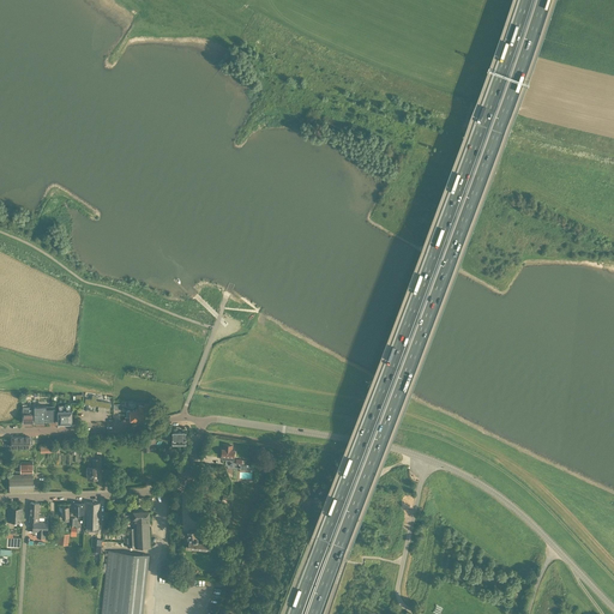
[(85,398),(84,403),(90,404),(90,405),(95,407),(95,405),(110,408),(110,403),(96,399),(96,396),(92,396),(91,399),(85,398)]
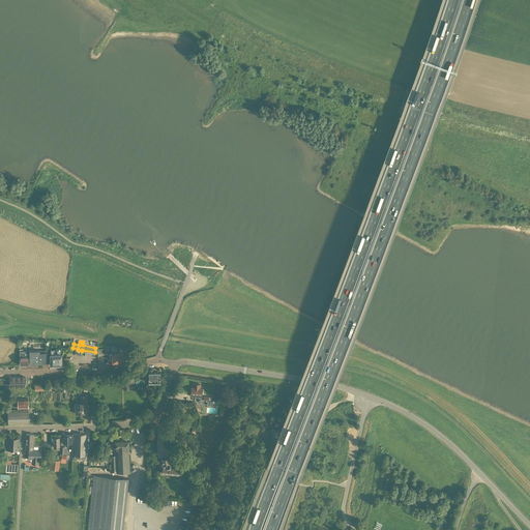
[(48,350),(20,351),(20,357),(20,364),(28,364),(28,358),(30,358),(30,364),(38,364),(48,364),(48,362),(48,360),(50,360),(50,357),(48,357),(48,352),(48,350)]
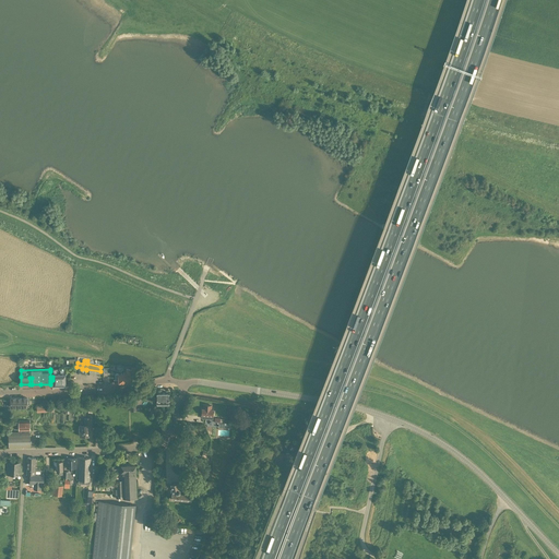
[(127,373),(115,373),(115,380),(116,380),(119,380),(119,382),(135,382),(135,369),(127,370),(127,373)]
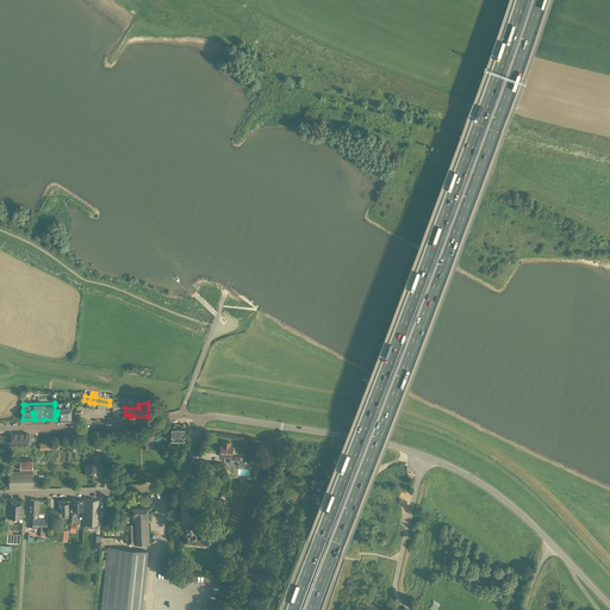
[(72,408),(57,408),(57,411),(57,415),(57,418),(57,419),(72,419),(72,418),(72,408)]
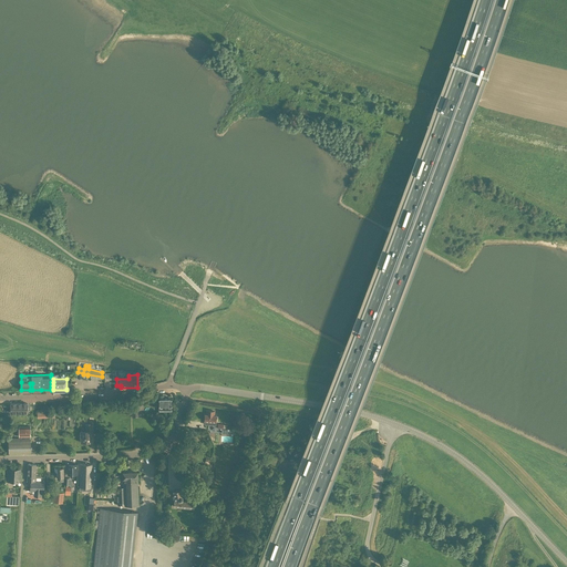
[(158,398),(158,409),(172,409),(172,398),(158,398)]
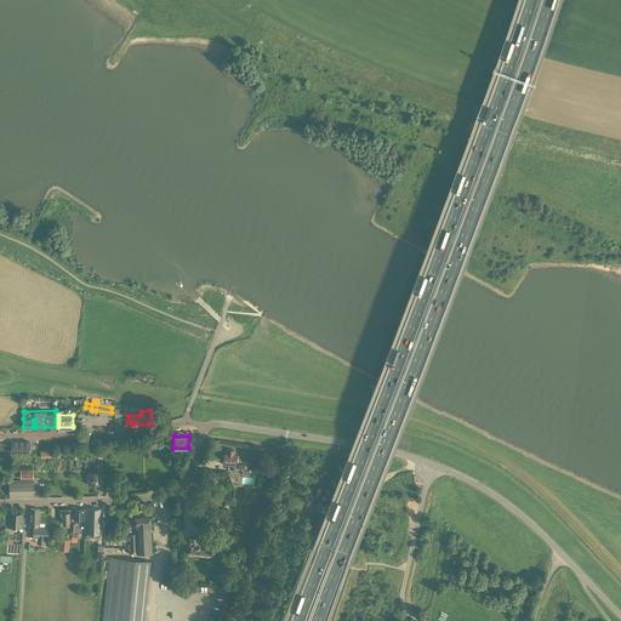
[(22,442),(12,442),(12,451),(22,451),(22,442)]
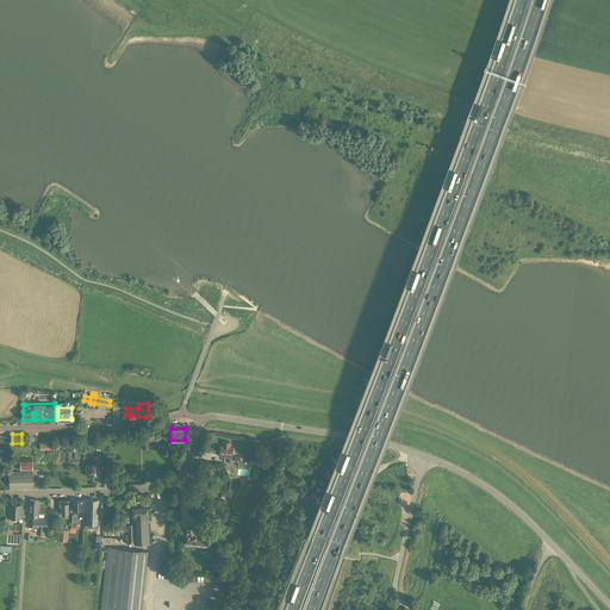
[(32,434),(22,434),(22,443),(32,443),(32,434)]
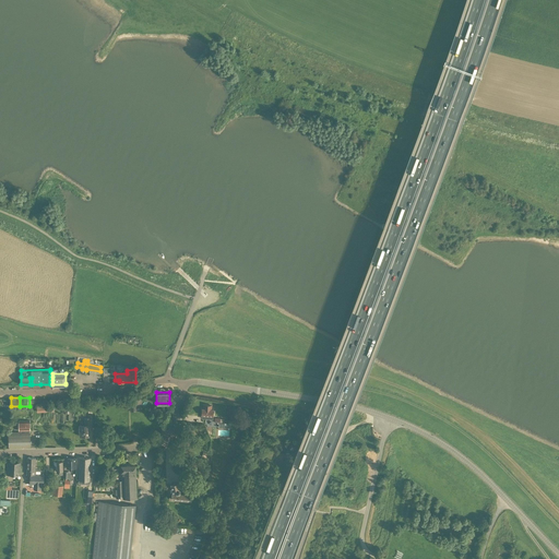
[(202,408),(202,418),(213,419),(213,413),(213,411),(213,409),(211,409),(212,405),(204,405),(204,408),(202,408)]
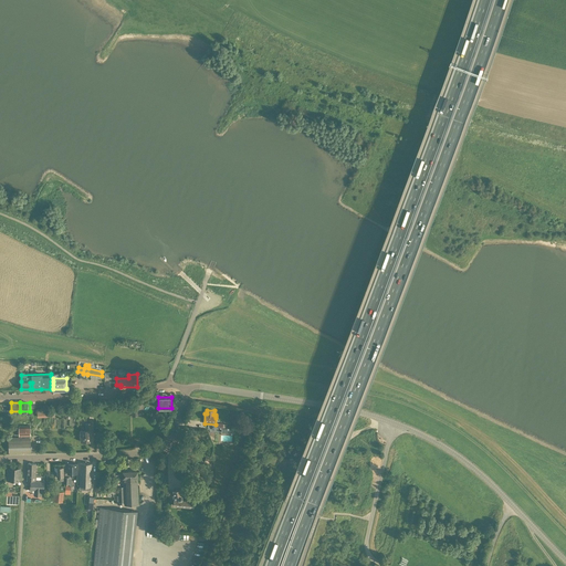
[(86,430),(81,431),(81,441),(90,441),(90,431),(93,431),(93,423),(92,423),(86,423),(86,430)]
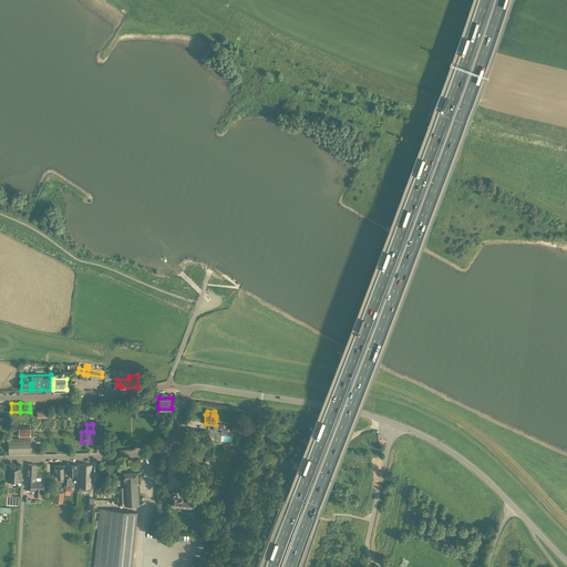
[(30,426),(19,426),(19,436),(21,436),(21,439),(30,439),(30,436),(30,426)]
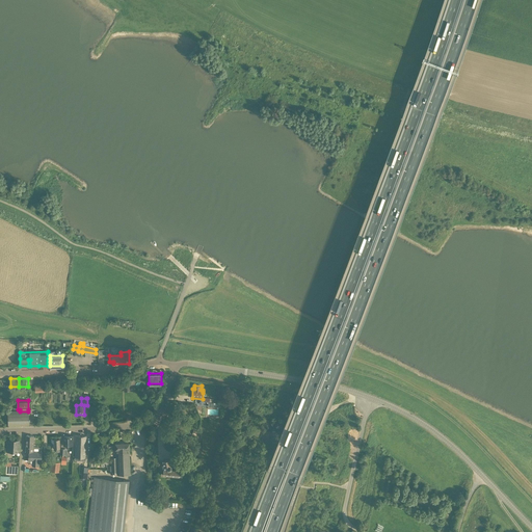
[(19,411),(8,411),(8,425),(19,425),(29,425),(28,411),(20,411),(19,411)]
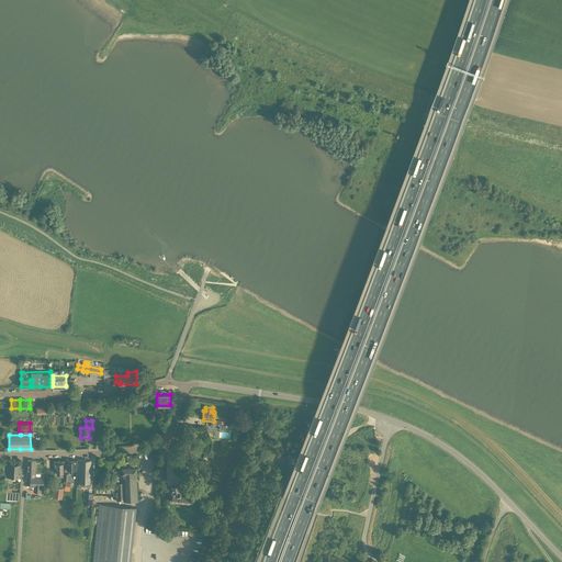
[(27,460),(26,476),(31,476),(30,486),(34,486),(34,492),(42,492),(42,487),(44,487),(44,478),(42,478),(35,478),(36,461),(27,460)]
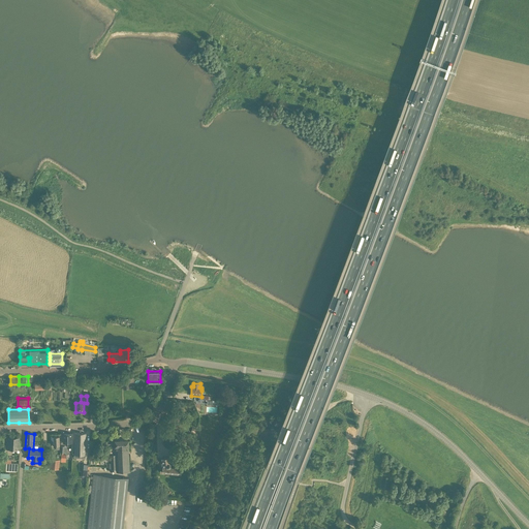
[(72,433),(63,433),(63,443),(72,443),(72,433)]
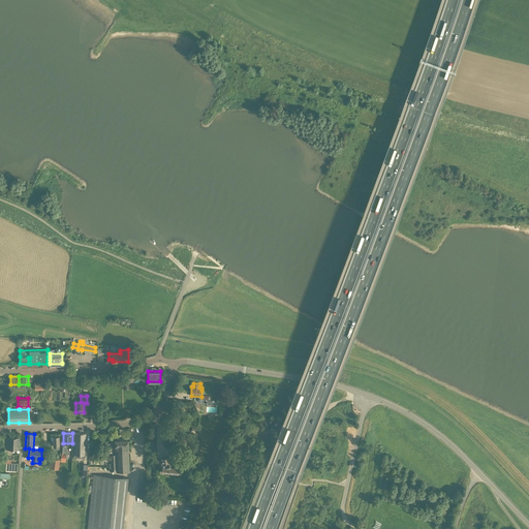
[(75,433),(74,443),(86,444),(86,433),(75,433)]
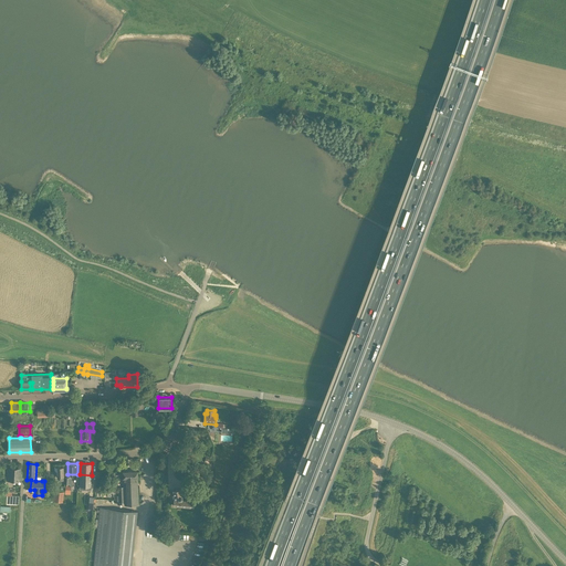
[(8,469),(8,481),(20,481),(21,469),(8,469)]
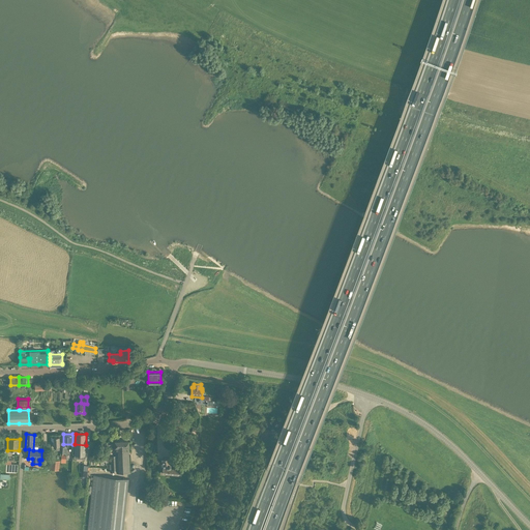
[(116,455),(111,457),(112,471),(116,470),(116,472),(129,472),(128,447),(129,447),(128,441),(115,441),(115,447),(116,455)]
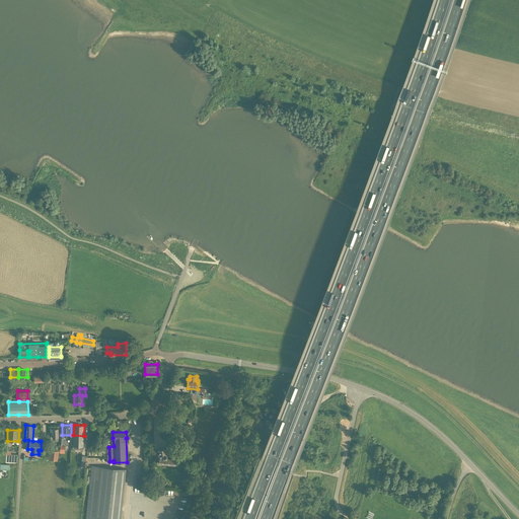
[(73,435),(73,446),(84,446),(84,436),(73,435)]
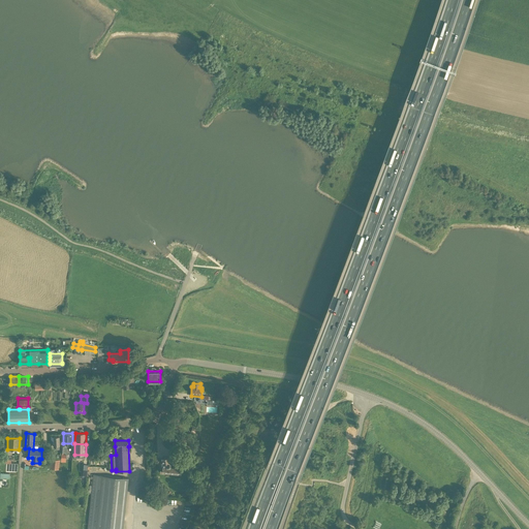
[(168,457),(162,459),(163,466),(162,466),(162,472),(181,474),(181,468),(169,467),(170,466),(170,465),(169,464),(168,457)]
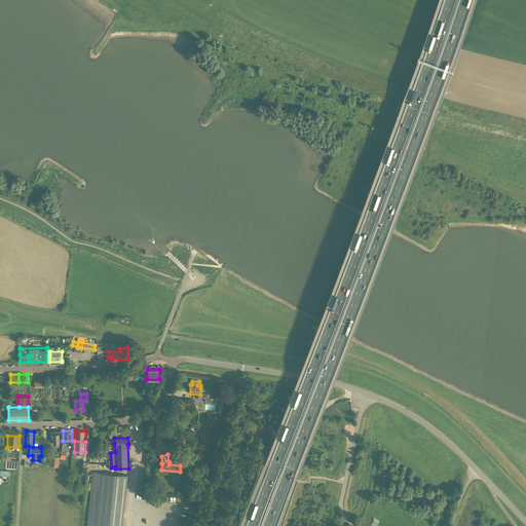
[(92,472),(86,525),(121,525),(127,476),(92,472)]
